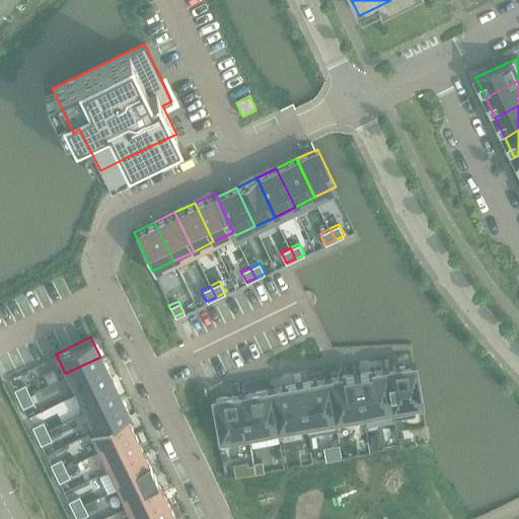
[(100,357),(65,373),(74,392),(108,375),(100,357)]
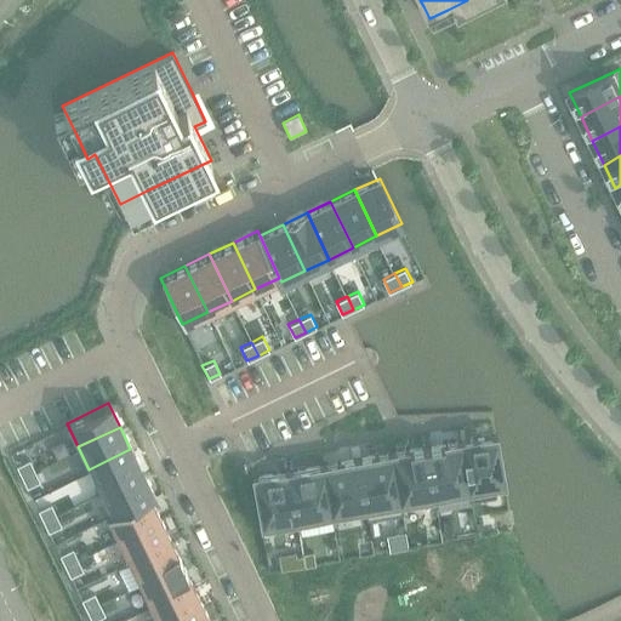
[(497,432),(461,438),(469,489),(506,483),(497,432)]
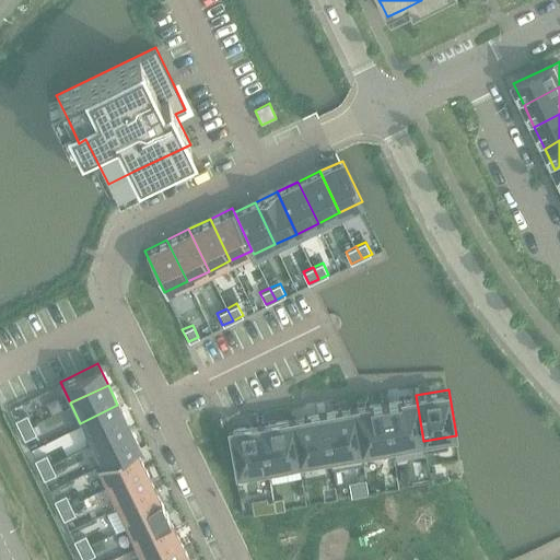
[(416,395),(384,400),(392,446),(393,451),(424,446),(423,441),(416,395)]
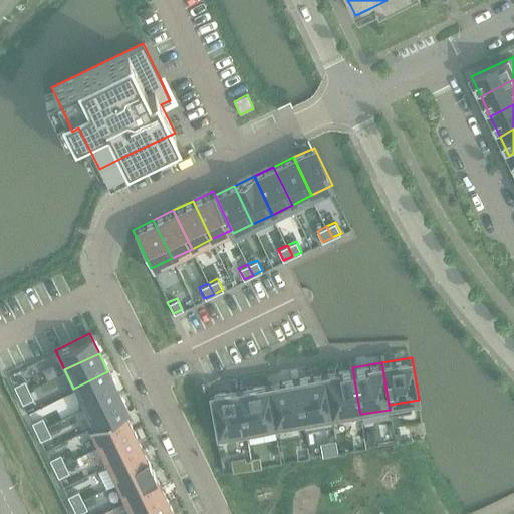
[(352,367),(324,372),(331,414),(332,419),(360,414),(359,410),(352,367)]
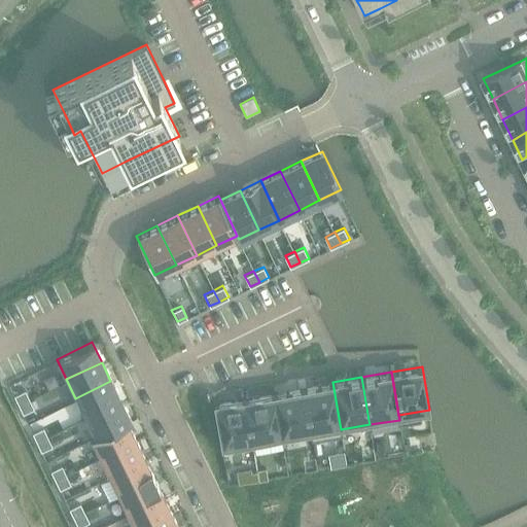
[(110,381),(75,398),(84,417),(119,399),(110,381)]
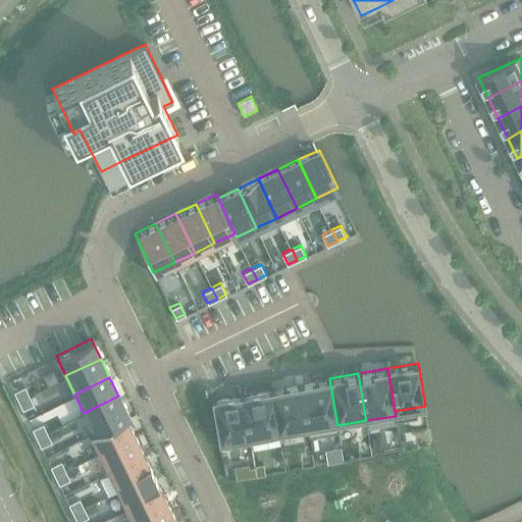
[(329,378),(300,383),(307,425),(309,435),(338,430),(337,425),(336,420),(329,378)]
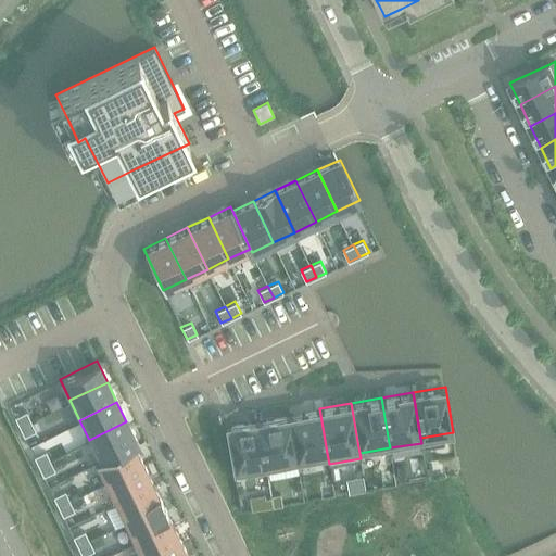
[(319,408),(288,414),(295,459),(327,453),(319,408)]
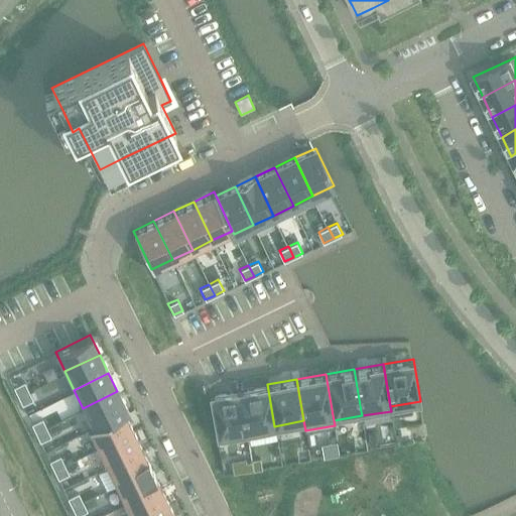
[(23,380),(11,386),(16,394),(27,389),(23,380)]
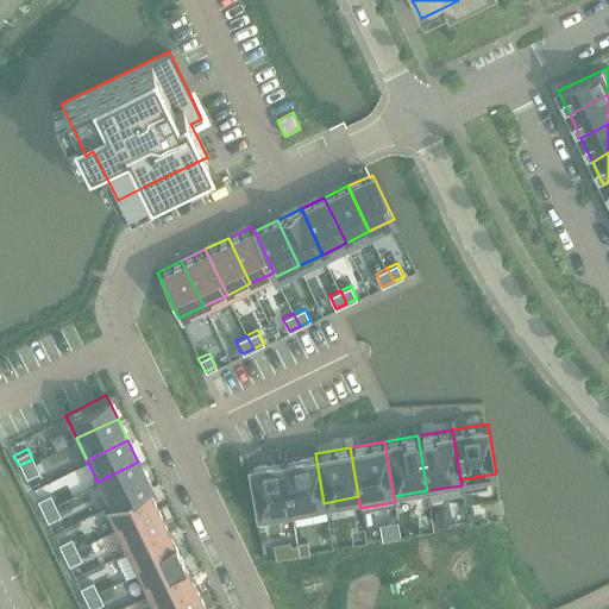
[(315,453),(282,459),(289,509),(324,503),(315,453)]
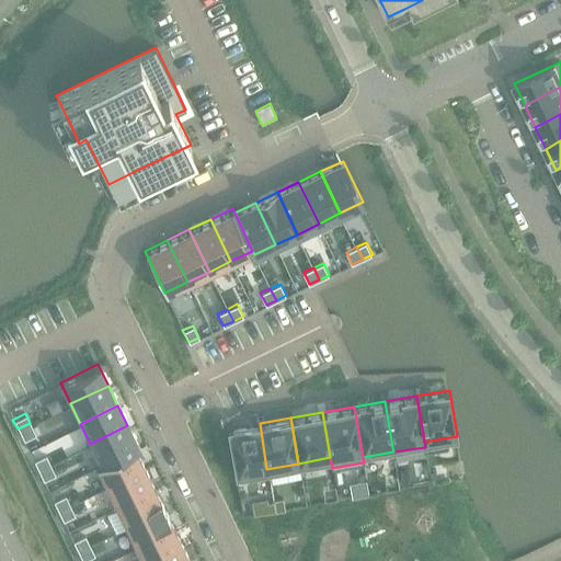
[(30,423),(18,428),(22,439),(34,433),(30,423)]
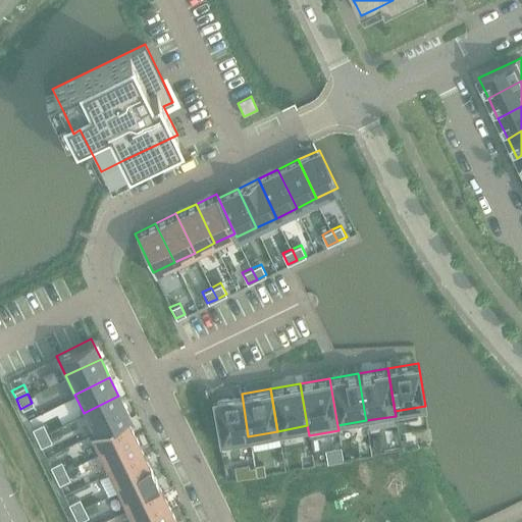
[(242,394),(210,399),(217,440),(218,446),(249,440),(248,436),(242,394)]
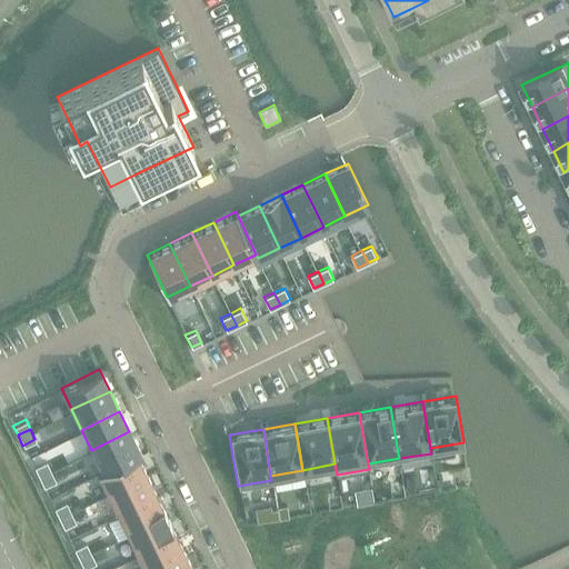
[(129,431),(91,450),(101,470),(139,452),(129,431)]
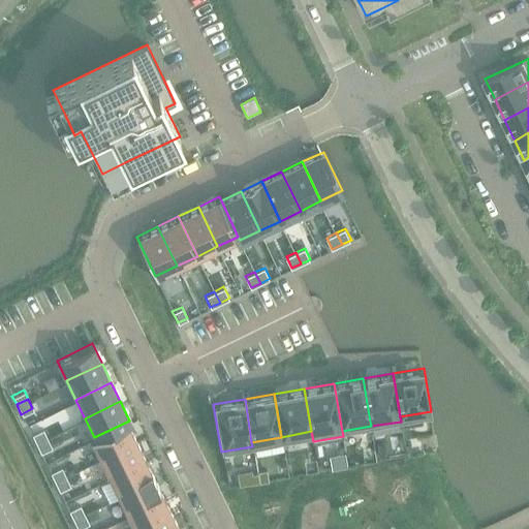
[(126,423),(90,439),(99,458),(134,441),(126,423)]
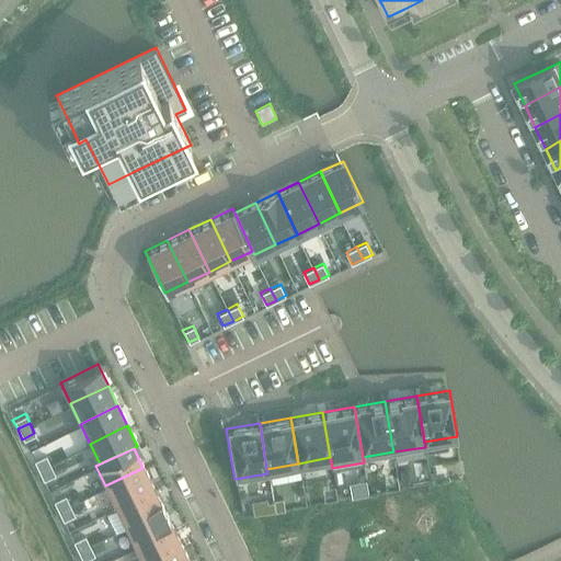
[(44,454),(32,459),(36,469),(49,464),(44,454)]
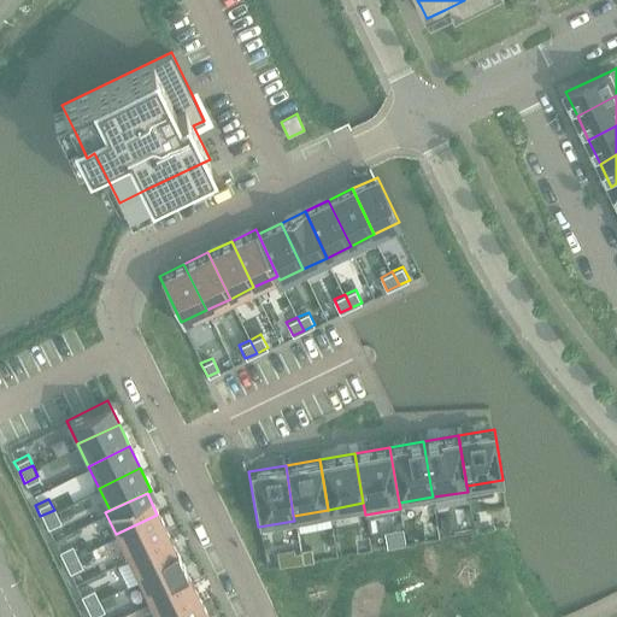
[(54,510),(40,516),(46,527),(59,521),(54,510)]
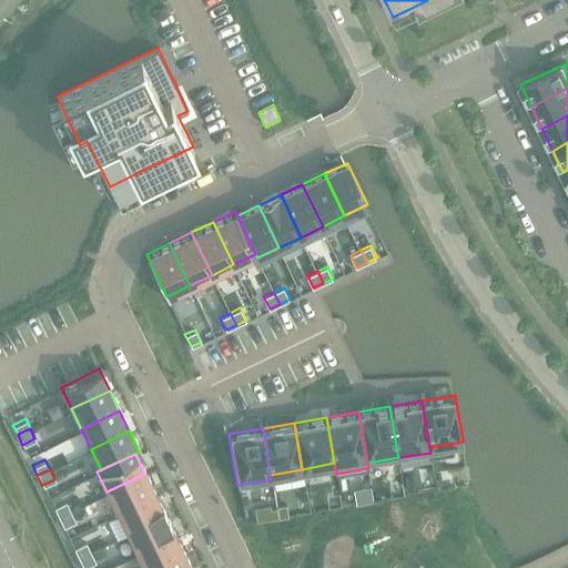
[(144,474),(107,492),(117,513),(154,494),(144,474)]
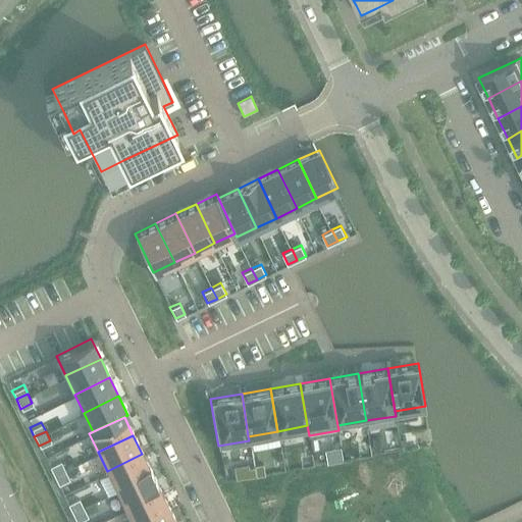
[(142,454),(107,471),(115,489),(151,472),(142,454)]
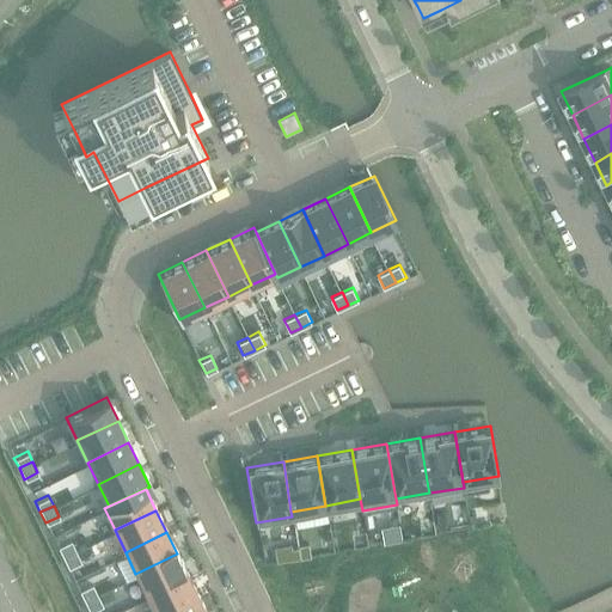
[(69,538),(56,545),(61,556),(74,550),(69,538)]
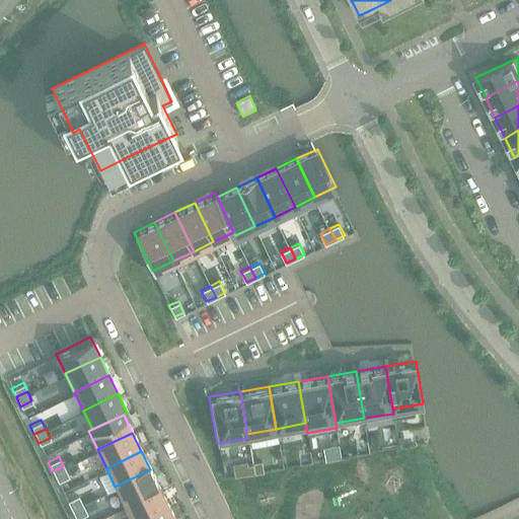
[(252,461),(244,462),(246,472),(253,471),(252,461)]
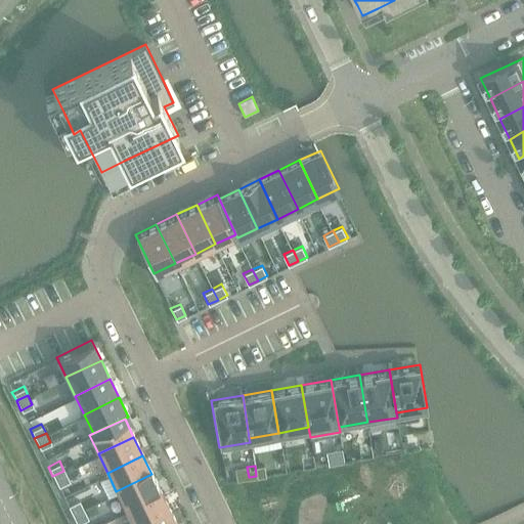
[(264,466),(256,468),(258,478),(266,476),(264,466)]
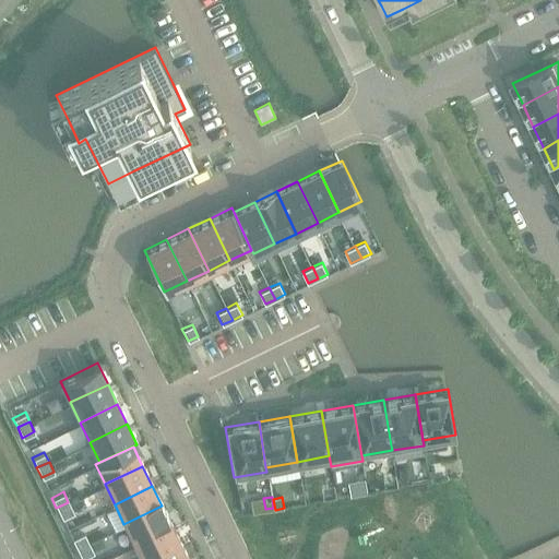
[(68,502),(56,508),(61,518),(73,511),(68,502)]
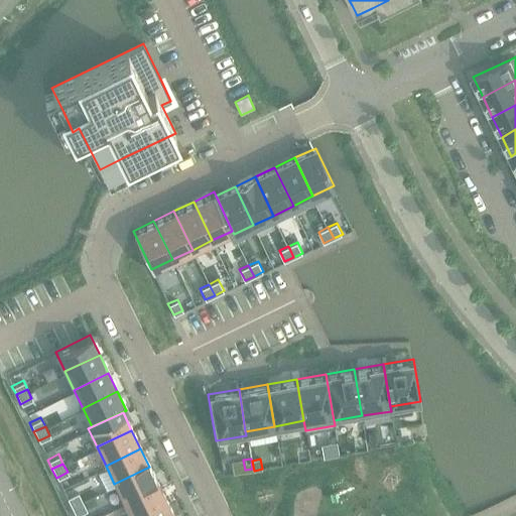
[(149,467),(114,484),(124,503),(158,486),(149,467)]
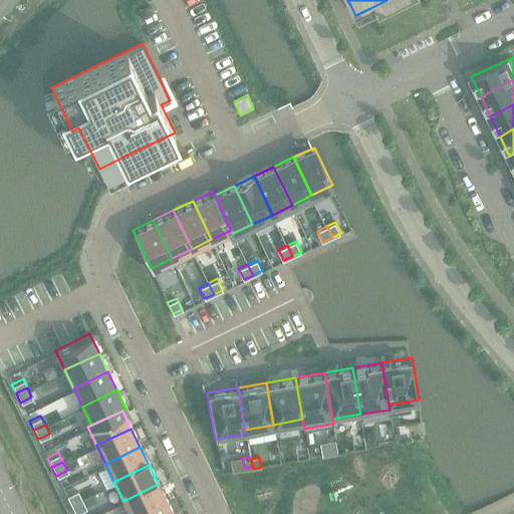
[(158,484),(123,501),(129,513),(141,513),(167,502),(158,484)]
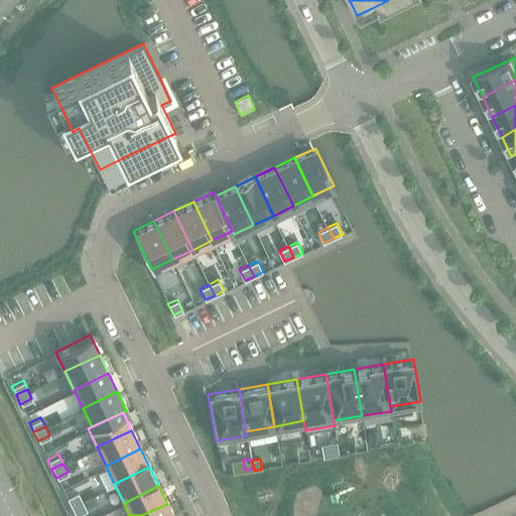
[(77,491),(66,496),(70,505),(81,500),(77,491)]
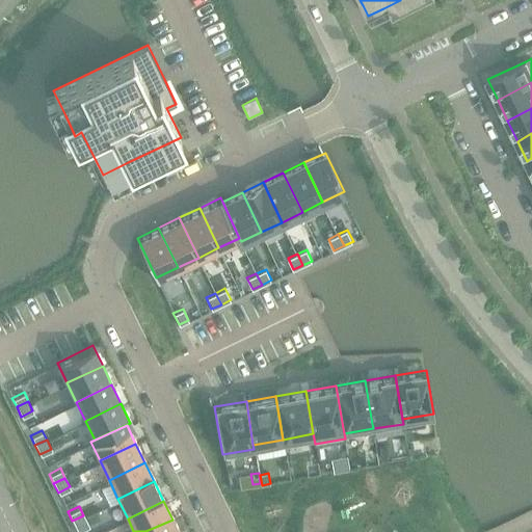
[(83,515),(72,521),(76,531),(88,525),(83,515)]
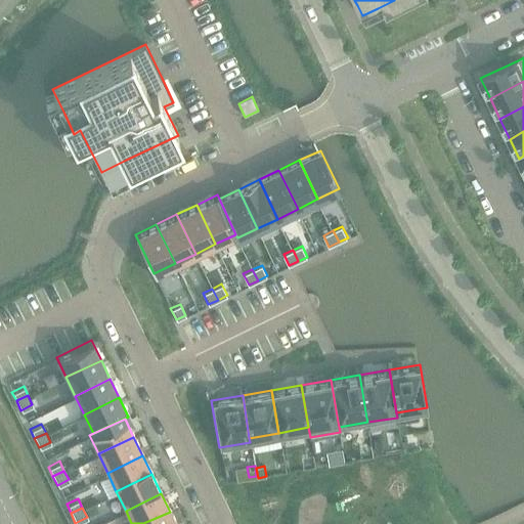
[(175,523),(170,512),(143,523),(175,523)]
